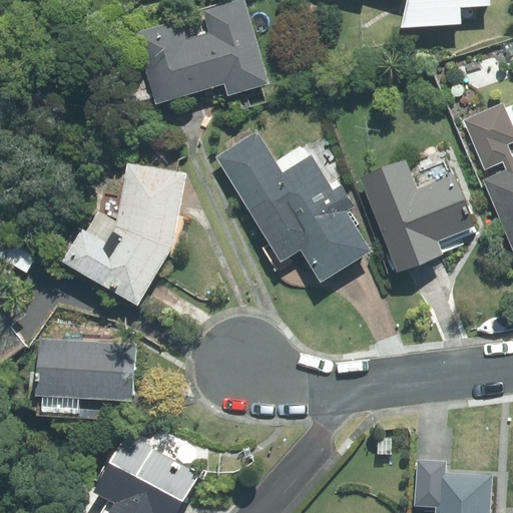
[(180,20),(135,33),(155,103),(224,83),(227,95),(269,83),(243,0),(238,0),(201,11),(207,33),(185,39),(180,20)]
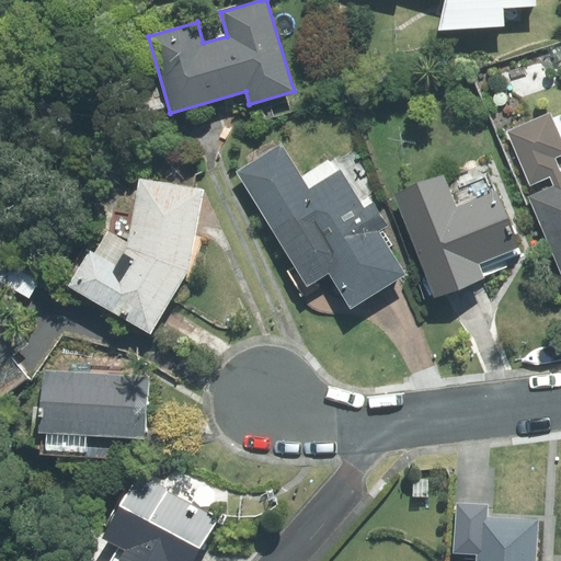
[(445,0),(438,30),(504,25),(503,8),(536,7),(535,0),(445,0)]
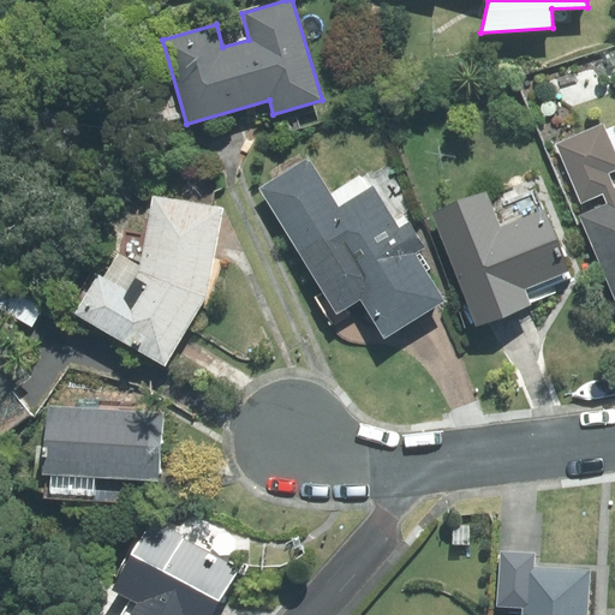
[(605,204),(579,215),(614,299),(614,187),(609,173),(614,169),(614,153),(603,124),(554,144),(580,206),(602,196),(605,204)]
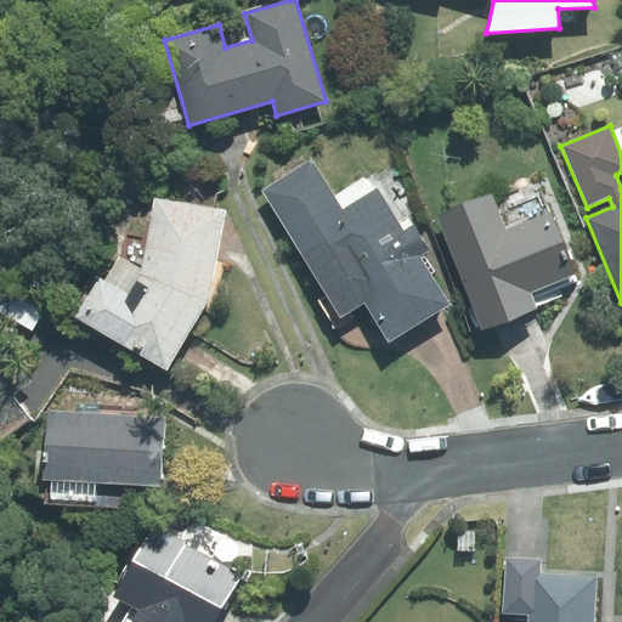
[(312,158),(261,190),(341,317),(365,303),(389,343),(450,305),(419,256),(429,250),(412,224),(403,230),(368,174),(335,194),(312,158)]
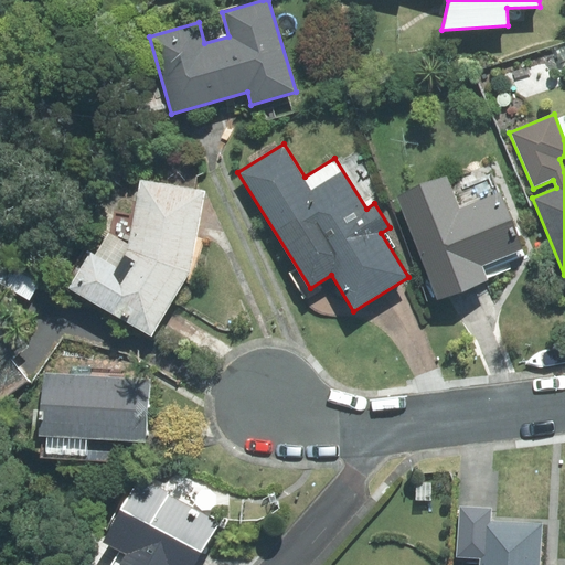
[(446,177),(398,195),(439,298),(511,269),(508,262),(524,254),(493,177),(452,193),(446,177)]
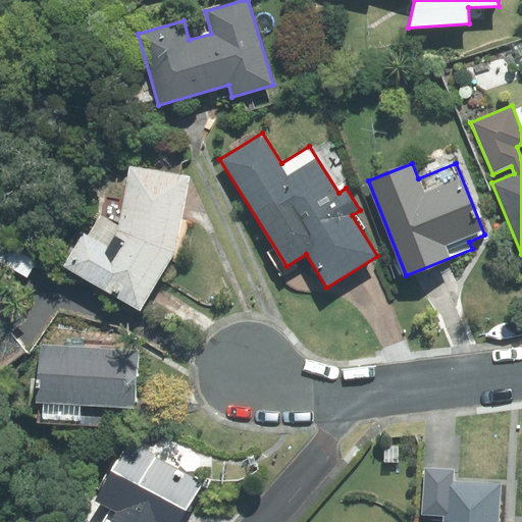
[(140,310),(174,252),(188,177),(131,167),(119,227),(100,215),(88,236),(84,233),(64,266),(140,310)]
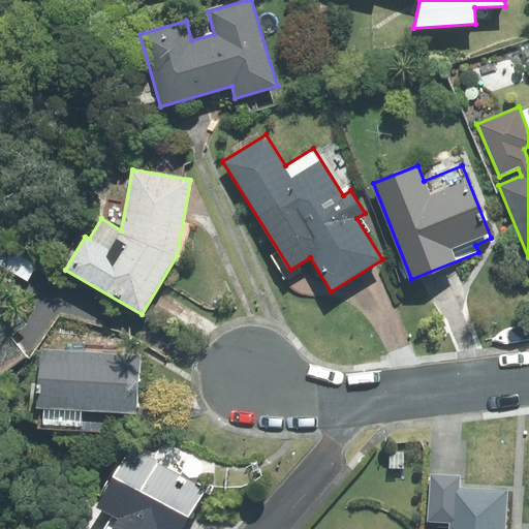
[(0,255),(0,265),(27,281),(37,265),(6,246),(0,255)]
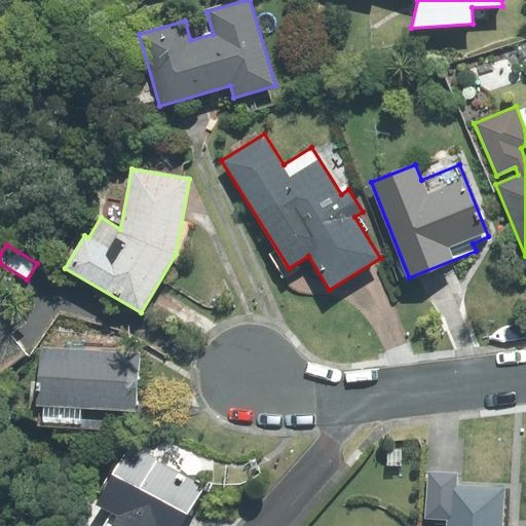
[(0,372),(26,352),(11,334),(28,322),(0,286),(0,372)]
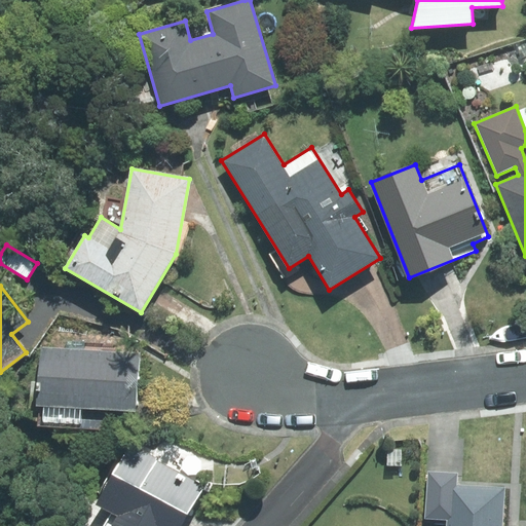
[(109,410),(136,412),(140,353),(40,347),(37,406),(39,406),(38,425),(108,429),(109,410)]
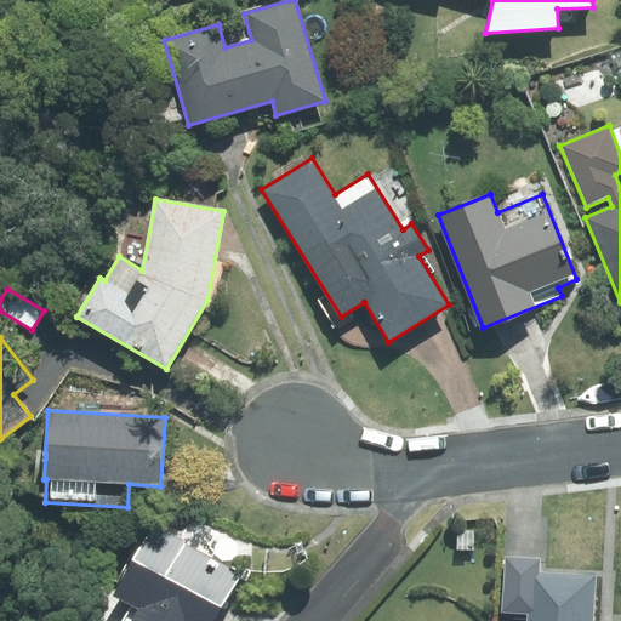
[(214,620),(243,573),(155,525),(96,613),(103,620),(214,620)]
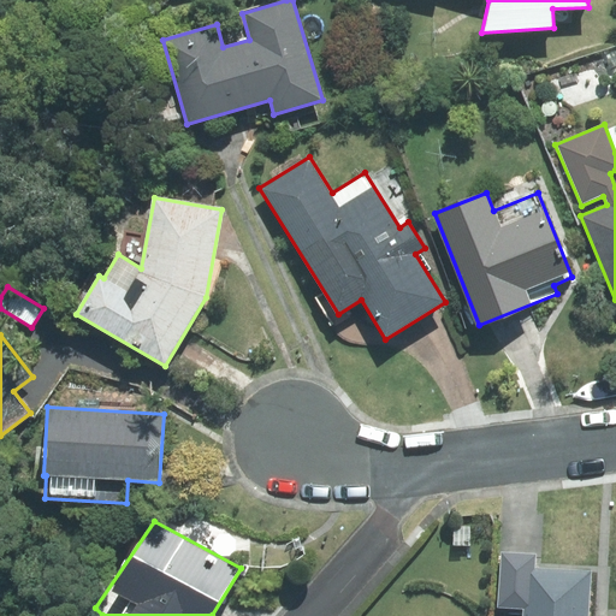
[(531,610),(533,568),(534,554),(502,551),(497,608),(523,609),(531,610)]
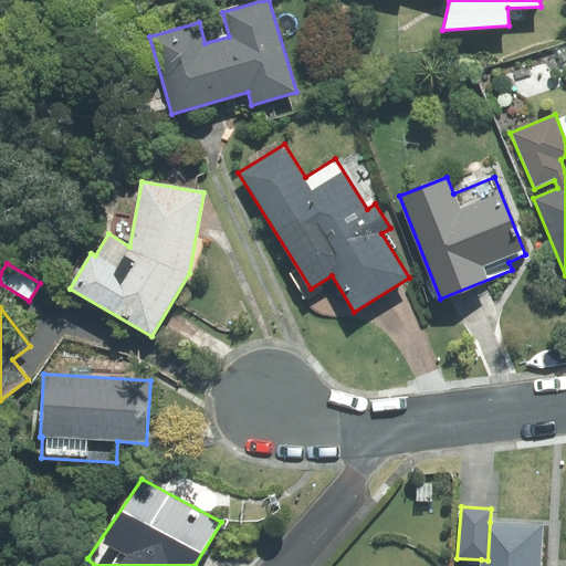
[(540,565),(542,525),(490,522),(488,561),(481,559),(480,565),(540,565)]
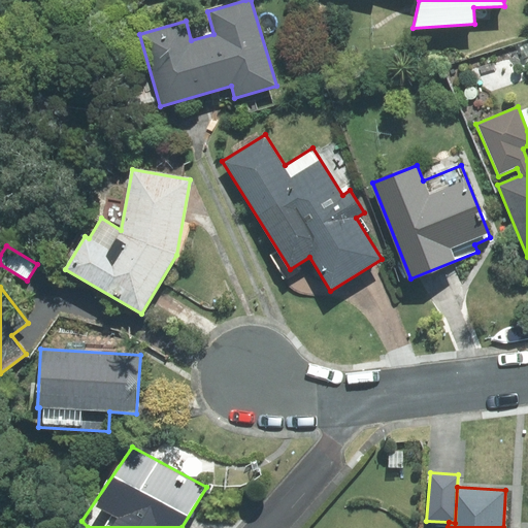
All buildings are outlined.
